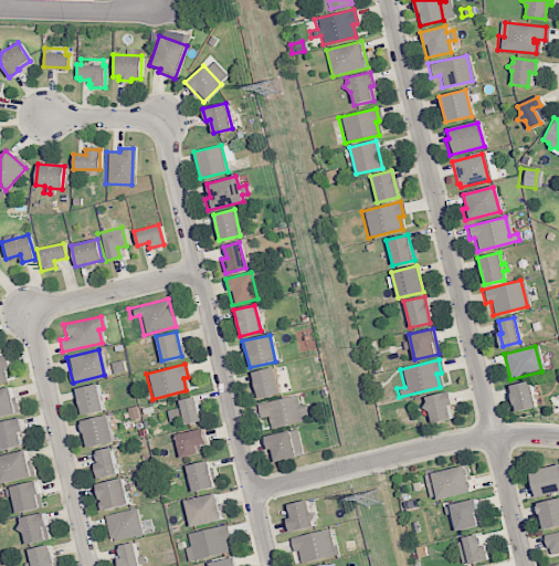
[(250,373),(272,367),(278,394),(256,399),(250,373)]
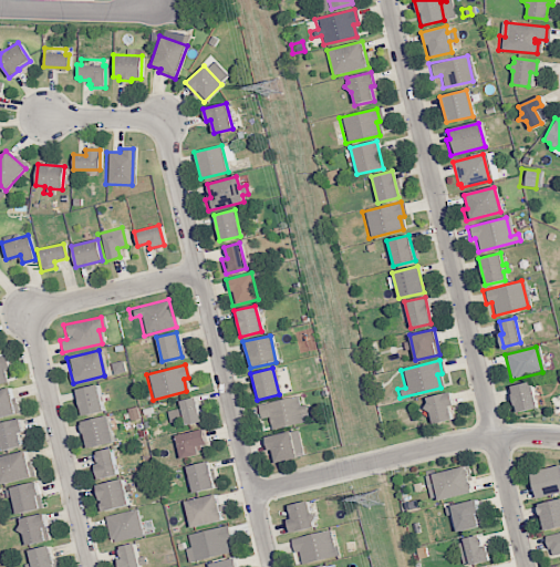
[(510,387),(529,383),(535,409),(516,413),(510,387)]
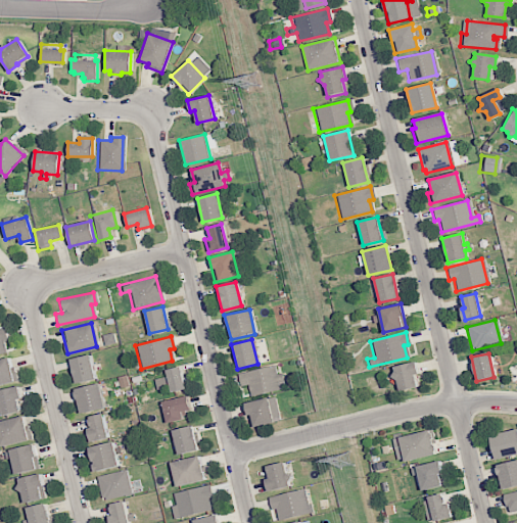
[(69,361),(89,355),(94,379),(75,383),(69,361)]
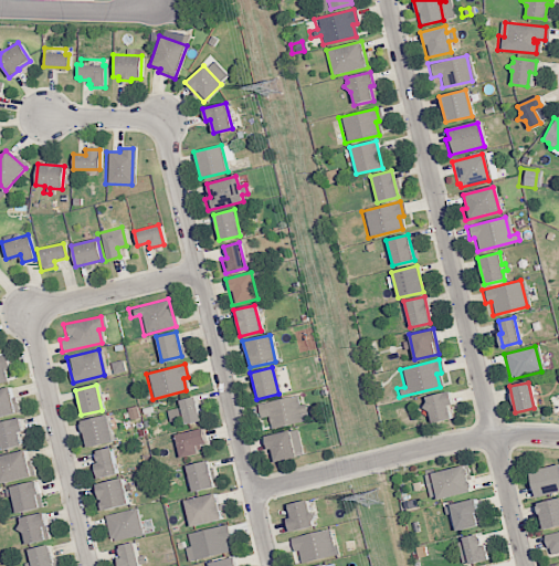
[(0,389),(9,387),(16,412),(0,416),(0,389)]
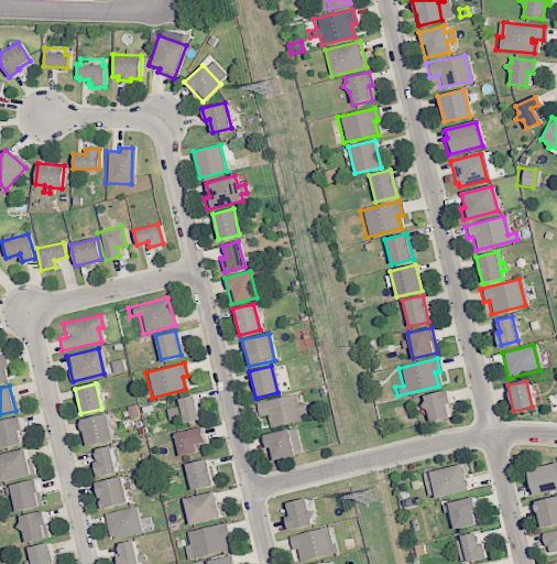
[(423,396),(447,389),(451,403),(445,405),(448,416),(429,421),(426,409),(421,405),(424,400),(423,396)]
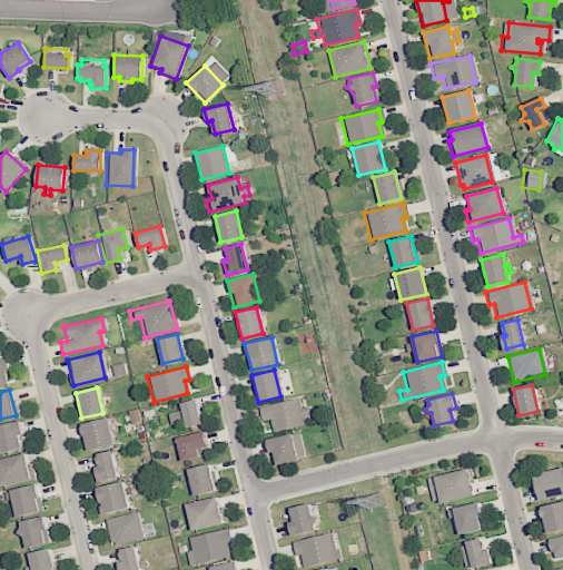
[(256,406),(296,396),(298,409),(304,408),(306,414),(298,416),(300,424),(270,432),(267,421),(259,423),(256,406)]
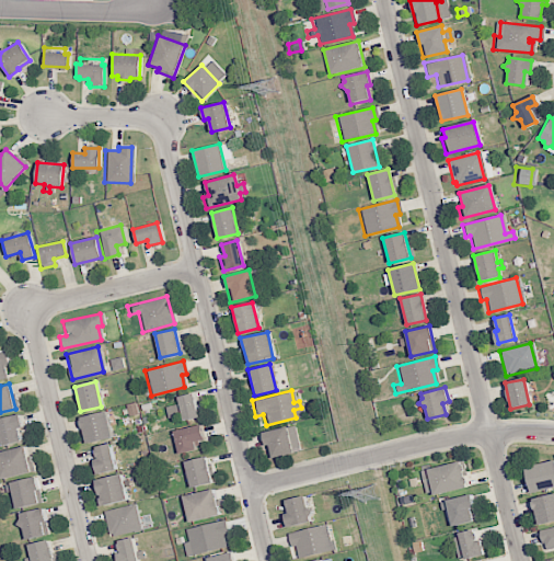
[(176,397),(192,393),(198,416),(182,421),(176,397)]
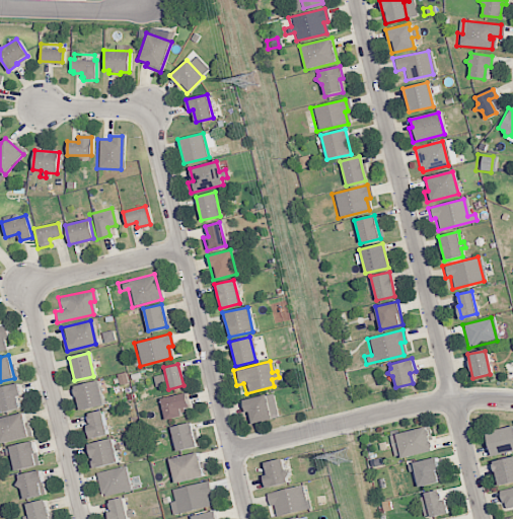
[(73,386),(97,380),(103,403),(79,410),(73,386)]
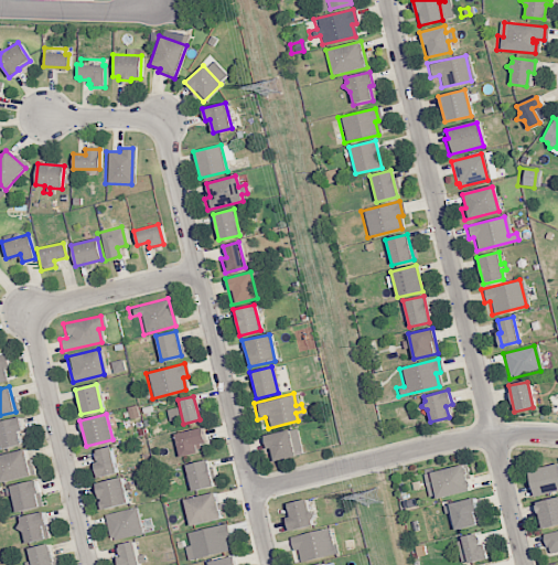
[(0,422),(18,417),(21,428),(17,429),(20,444),(0,448),(0,422)]
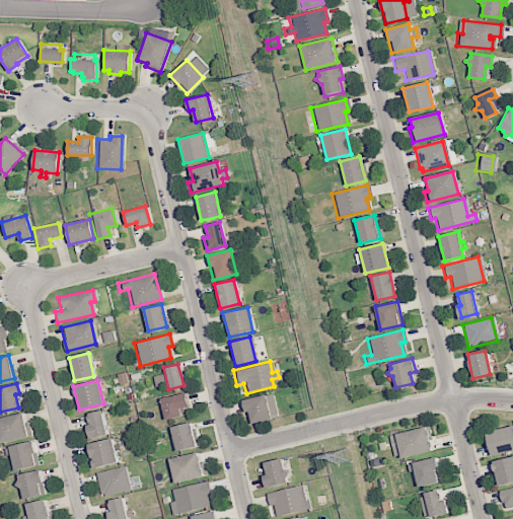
[(179,416),(178,409),(187,406),(184,392),(157,398),(162,420),(179,416)]
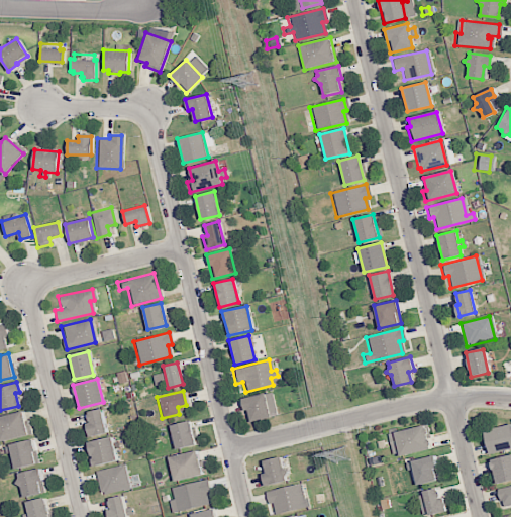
[(240,399),(264,393),(269,417),(245,422),(240,399)]
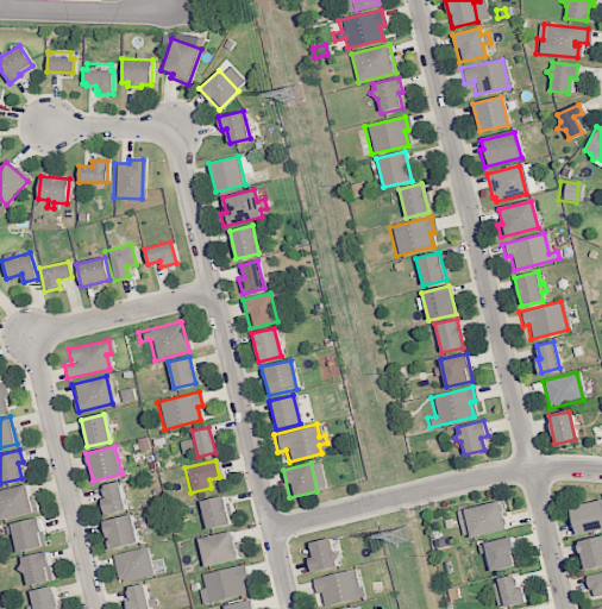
[(100,485),(118,482),(125,510),(100,518),(95,501),(104,498),(100,485)]
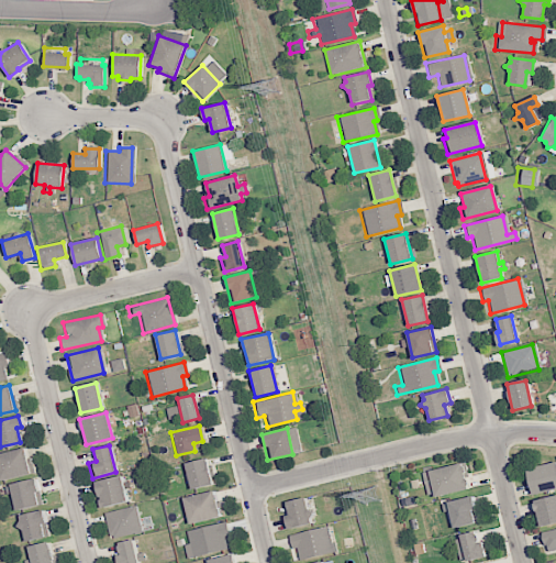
[(0,453),(23,448),(30,474),(0,481),(0,453)]
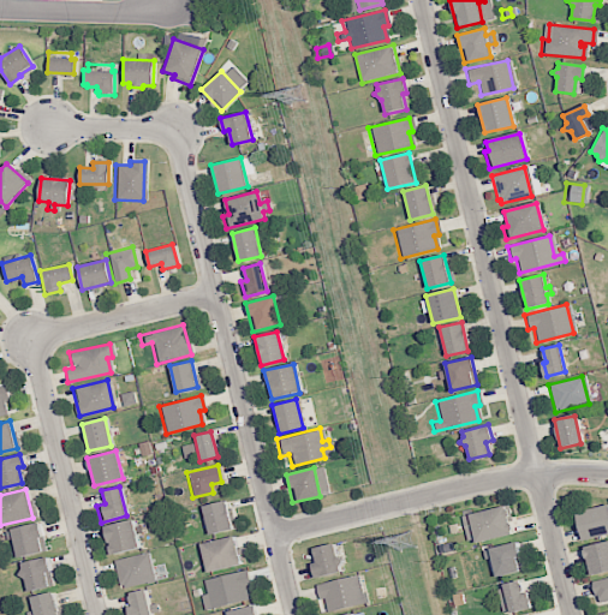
[(201,507),(225,501),(232,530),(209,536),(201,507)]
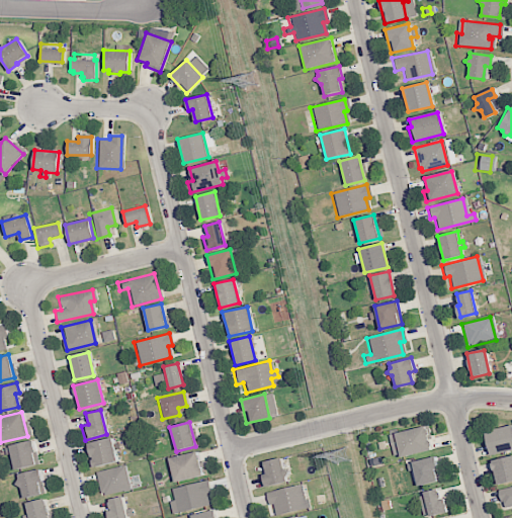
[(485,431),(511,424),(511,449),(490,455),(485,431)]
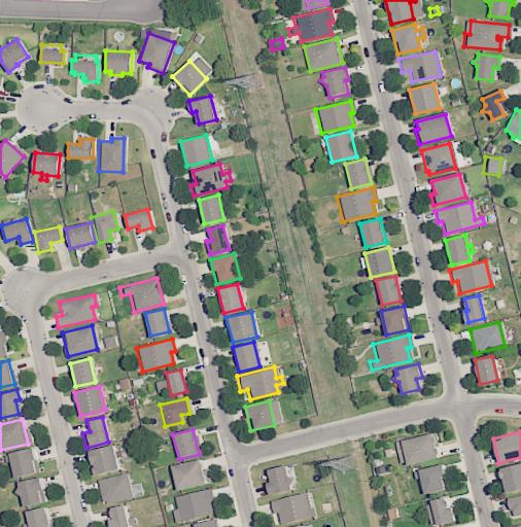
[(394,448),(402,446),(401,441),(431,432),(438,457),(406,465),(406,462),(398,463),(394,448)]
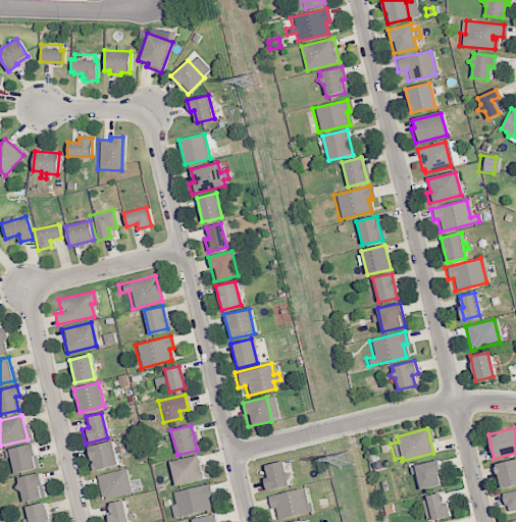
[(88,447),(111,441),(116,466),(93,471),(88,447)]
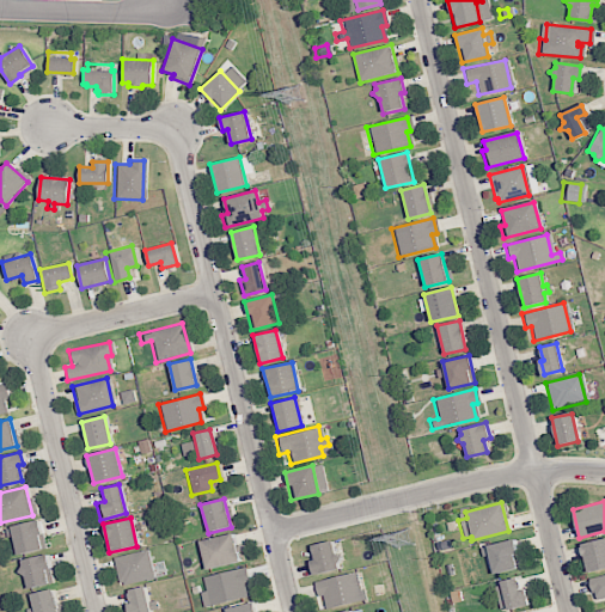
[(1,530),(36,521),(43,549),(17,555),(11,536),(4,538),(1,530)]
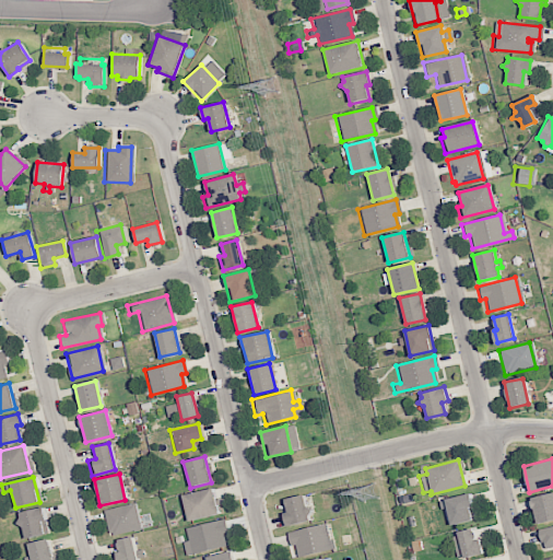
[(181,496),(211,488),(218,514),(187,522),(181,496)]
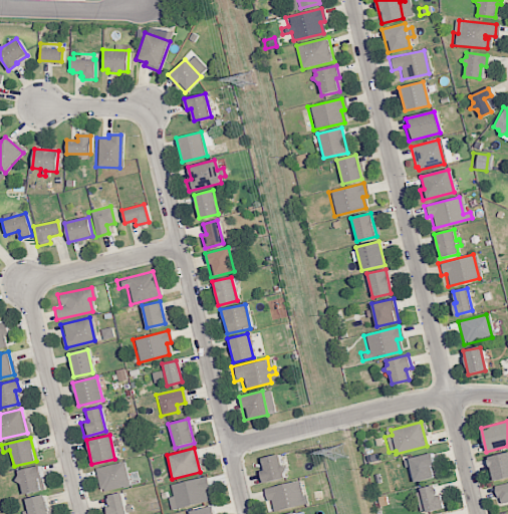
[(402,460),(431,453),(434,466),(430,467),(432,476),(413,481),(410,465),(403,467),(402,460)]
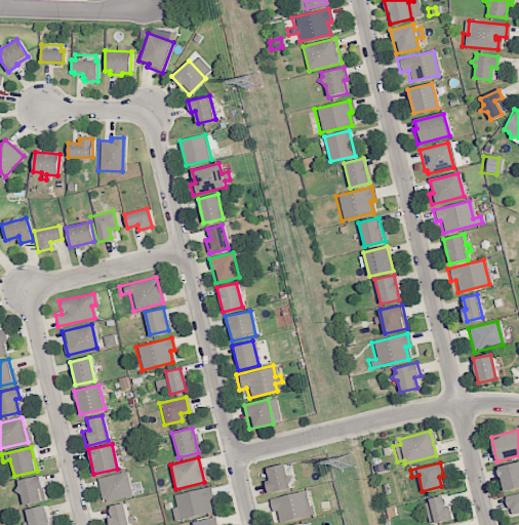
[(497,468),(518,462),(518,487),(504,491),(497,468)]
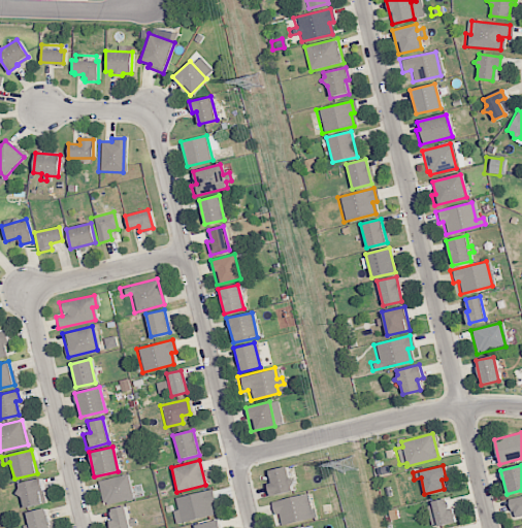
[(267,471),(286,467),(288,479),(294,482),(291,487),(293,492),(268,497),(265,484),(270,483),(267,471)]
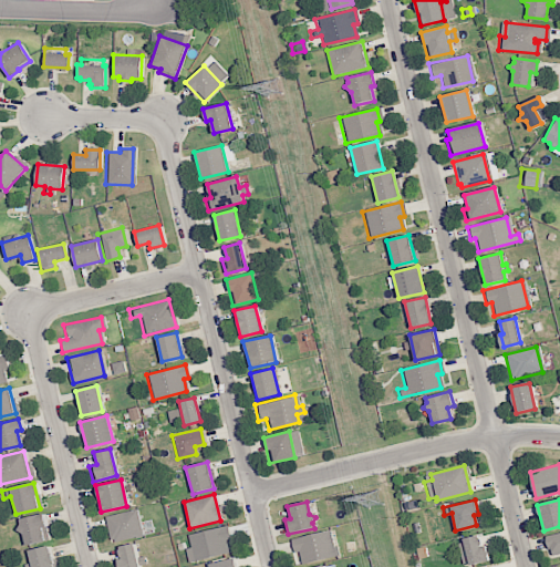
[(103,517),(132,509),(138,536),(113,543),(112,538),(109,539),(103,517)]
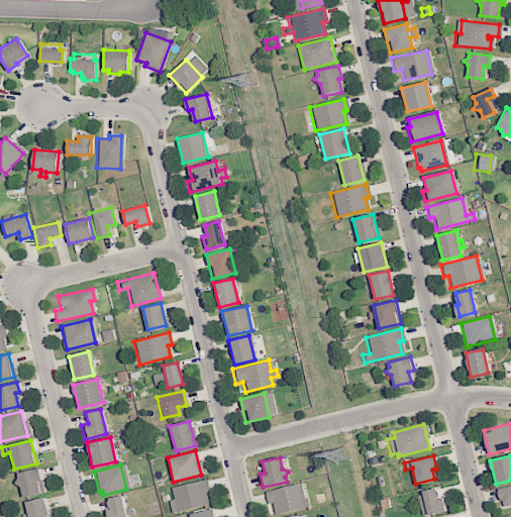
[(37,470),(40,481),(36,482),(38,493),(22,497),(19,485),(15,483),(17,478),(16,475),(37,470)]
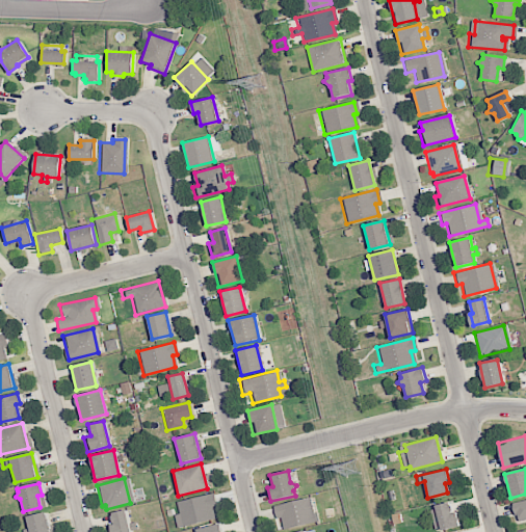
[(175,503),(210,494),(213,506),(209,507),(212,520),(181,527),(175,503)]
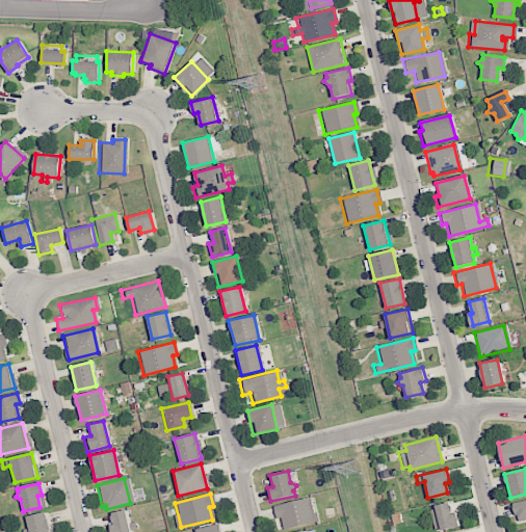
[(270,506),(306,498),(312,522),(281,529),(279,516),(273,517),(270,506)]
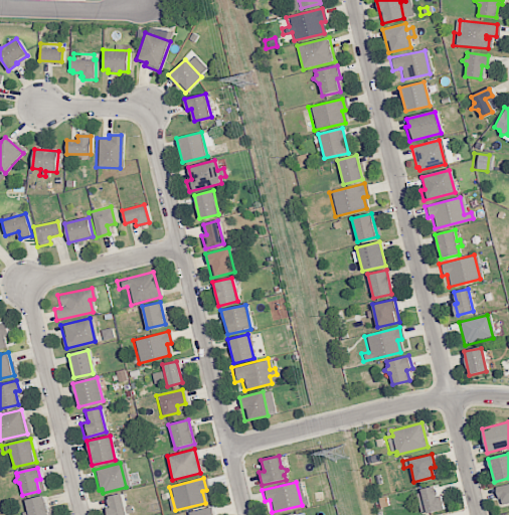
[(496,506),(508,503),(508,482),(492,486),(496,506)]
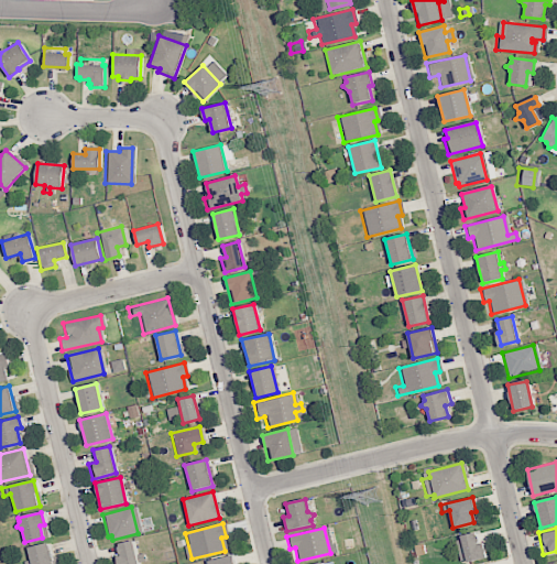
[(460,537),(480,532),(485,559),(466,563),(460,537)]
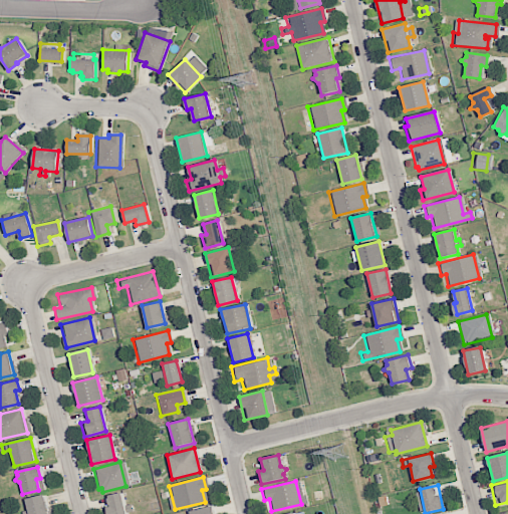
[(105,496),(120,492),(125,513),(103,513),(102,508),(107,507),(105,496)]
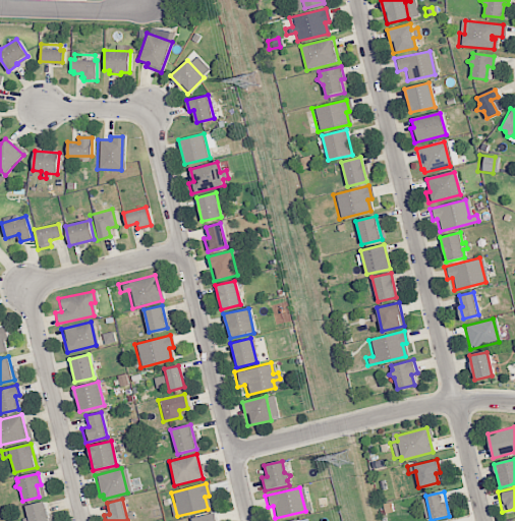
[(23,506),(44,501),(49,520),(18,520),(18,519),(26,517),(23,506)]
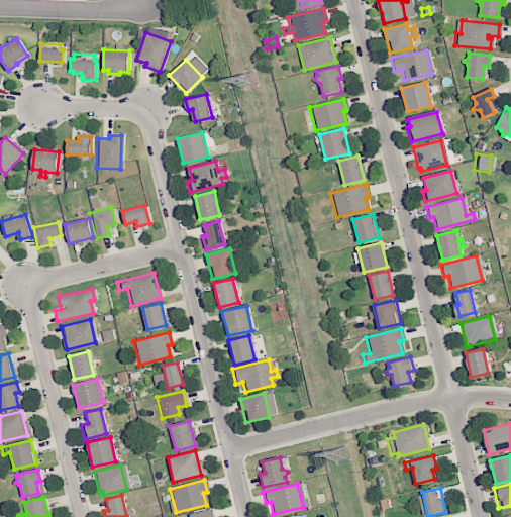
All buildings are outlined.
